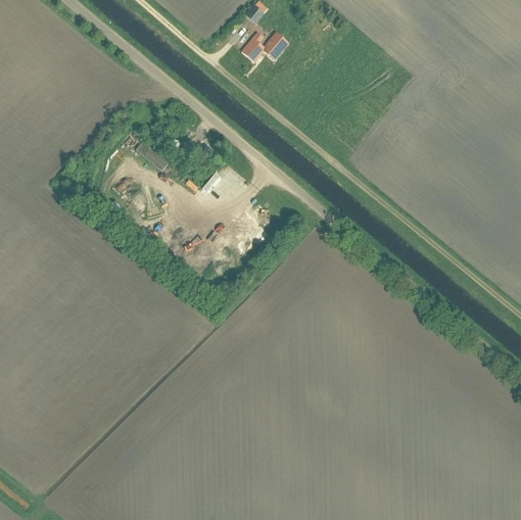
[(256,24),(266,13),(255,5),(246,15),(256,24)]
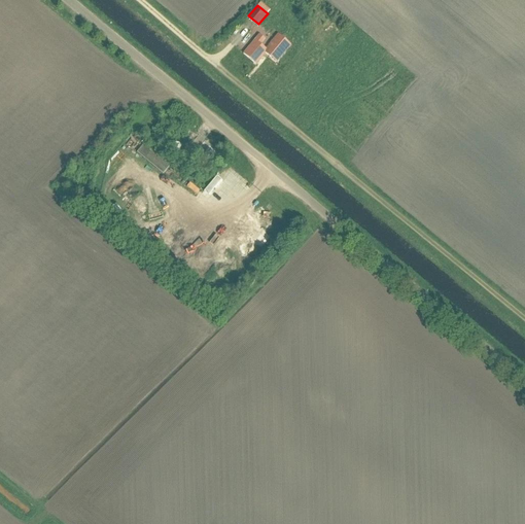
[(279,61),(292,43),(279,32),(267,46),(263,43),(267,37),(261,33),(245,51),(258,63),(268,51),(279,61)]
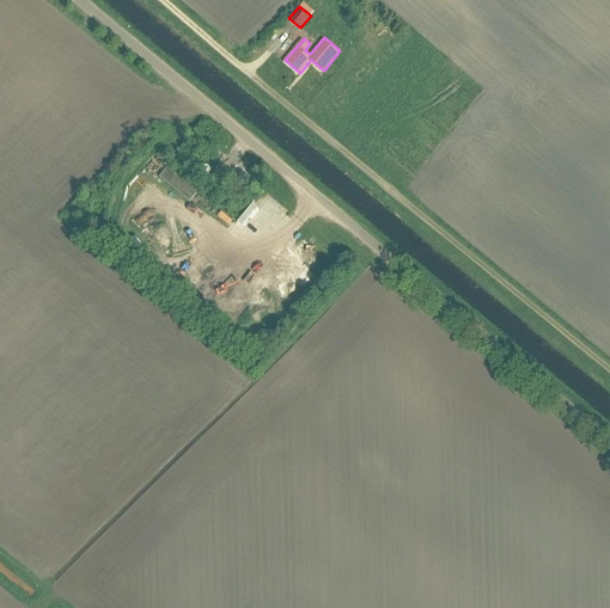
[(208,145),(213,139),(206,134),(202,139),(208,145)]
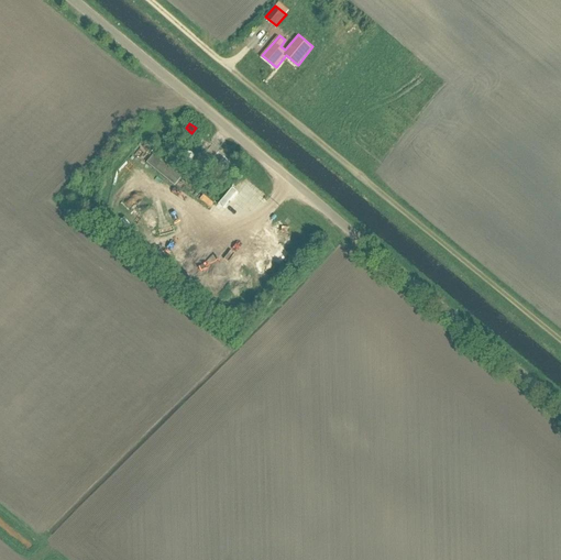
[(182,176),(161,158),(154,154),(150,160),(177,183),(182,176)]
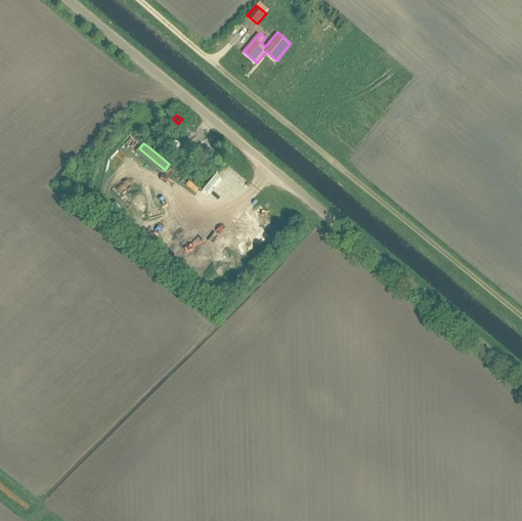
[(214,172),(204,189),(210,193),(220,175),(214,172)]
